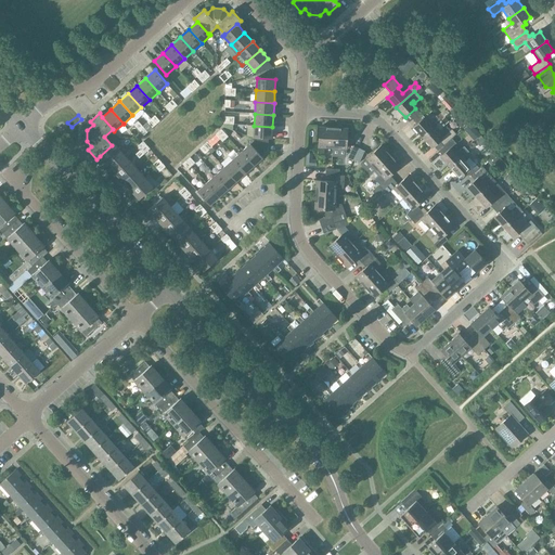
[(423,138),(441,121),(437,117),(429,123),(424,117),(413,127),(423,138)]
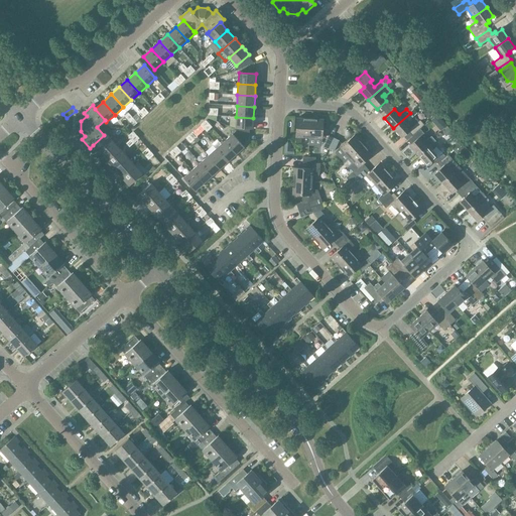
[(419,129),(424,125),(420,120),(411,128),(407,123),(413,117),(417,113),(413,109),(410,113),(393,128),(401,137),(407,132),(411,137),(419,129)]
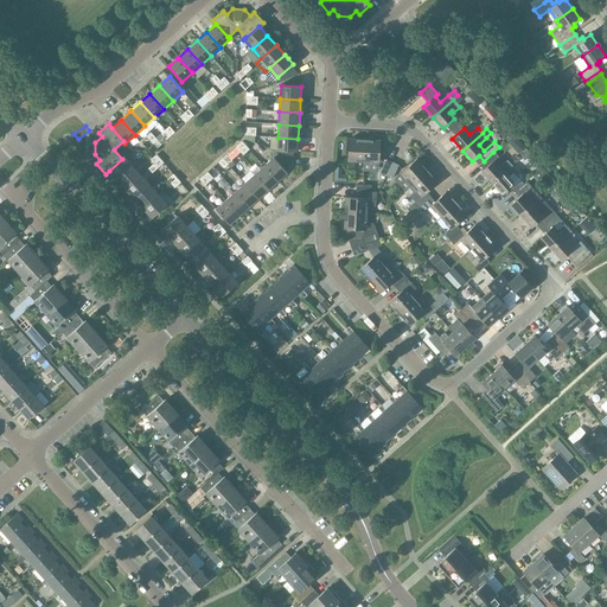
[(278,151),(293,151),(298,152),(298,139),(278,138),(278,151)]
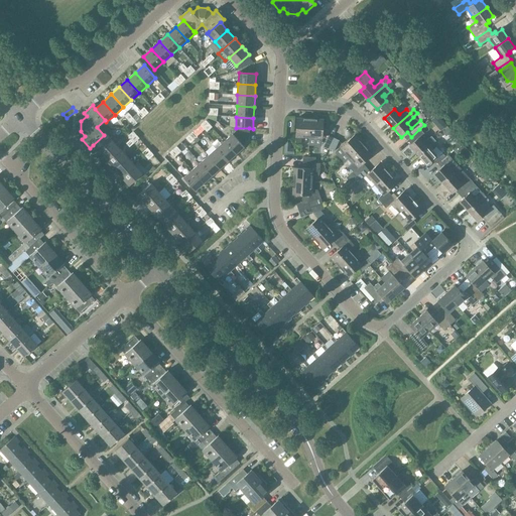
[(116,119),(109,121),(110,127),(118,125),(116,119)]
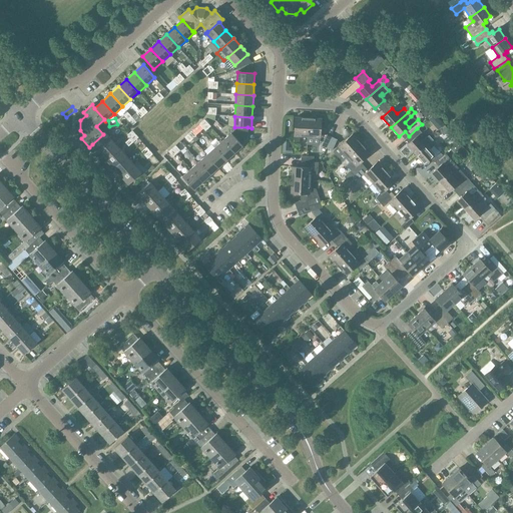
[(300,136),(308,136),(309,118),(296,118),(294,143),(300,143),(300,136)]
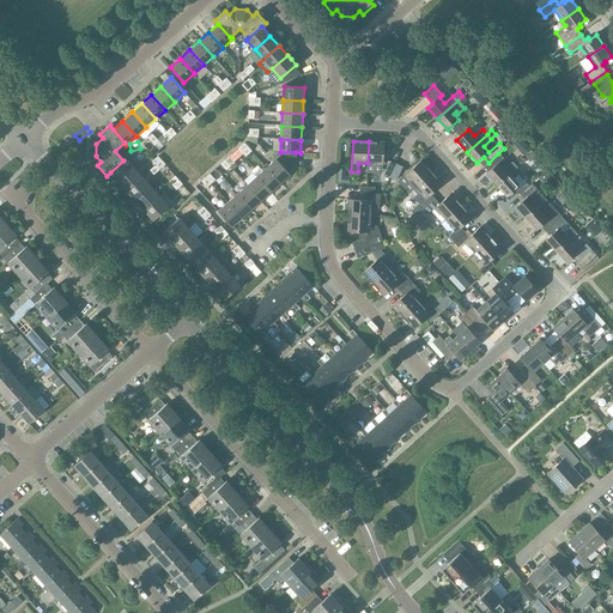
[(369,141),(368,163),(383,164),(384,143),(369,141)]
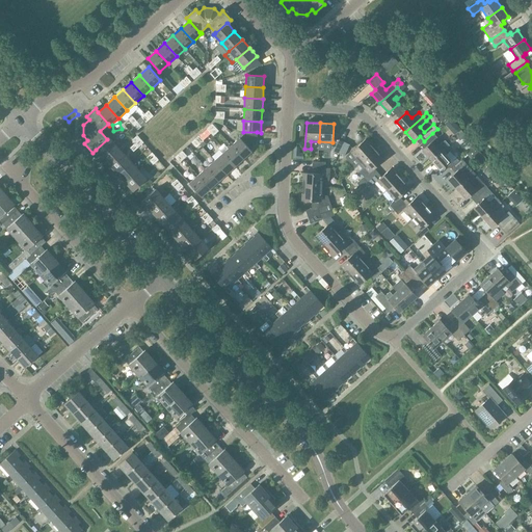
[(240,138),(231,145),(243,159),(251,152),(248,148),(253,144),(257,144),(257,132),(243,132),(243,136),(240,138)]
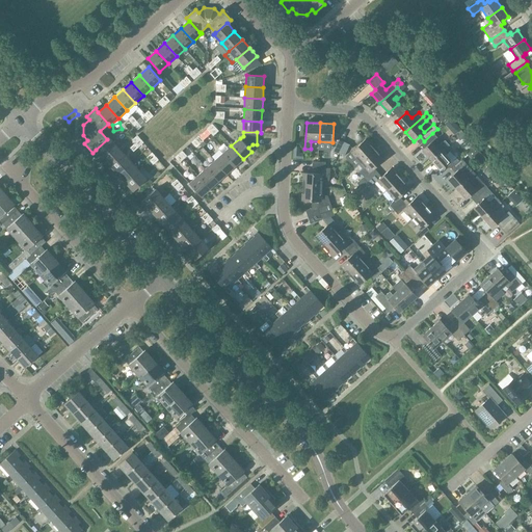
[(103,158),(116,145),(109,137),(107,139),(96,150),(103,158)]
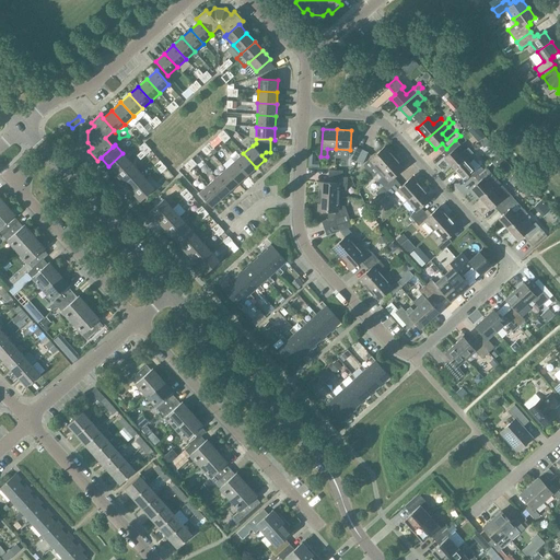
[(350,165),(353,167),(362,150),(357,147),(350,160),(350,165)]
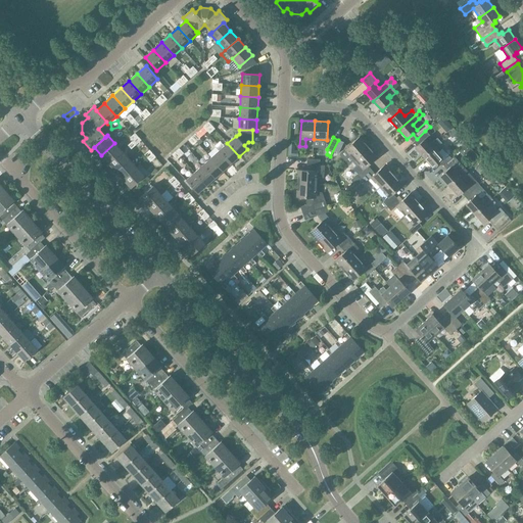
[(354,159),(368,147),(360,137),(345,149),(354,159)]
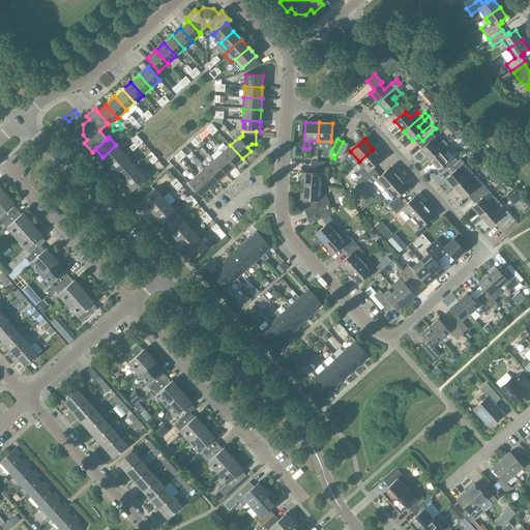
[(443,140),(436,146),(431,141),(420,150),(430,159),(444,146),(447,144),(443,140)]
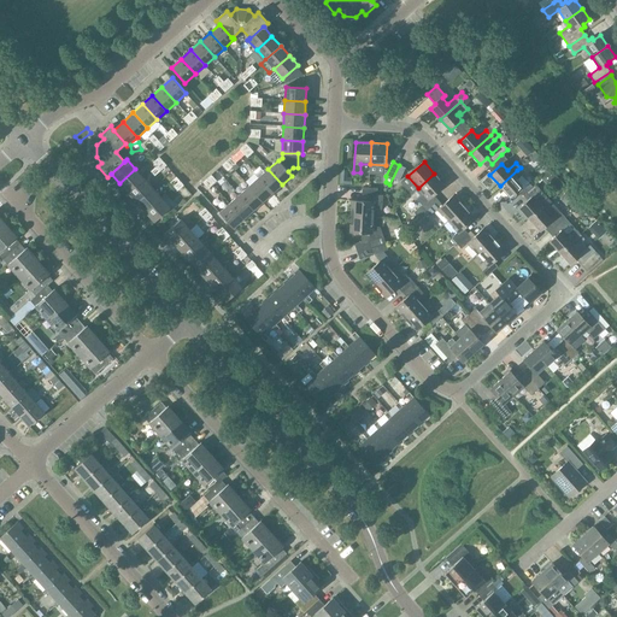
[(399,165),(389,184),(397,187),(405,169),(399,165)]
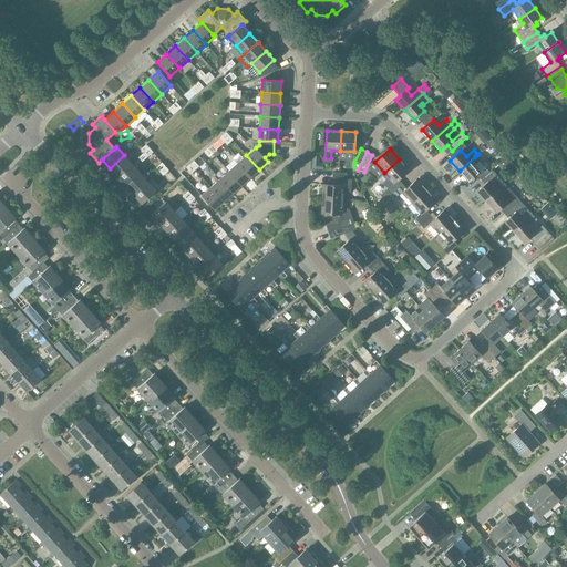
[(480,172),(475,166),(482,158),(478,154),(475,156),(460,171),(468,182),(480,172)]
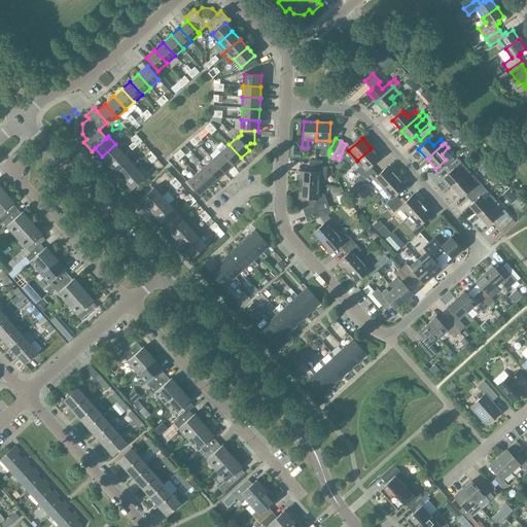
[(110,165),(123,152),(115,144),(102,156),(110,165)]
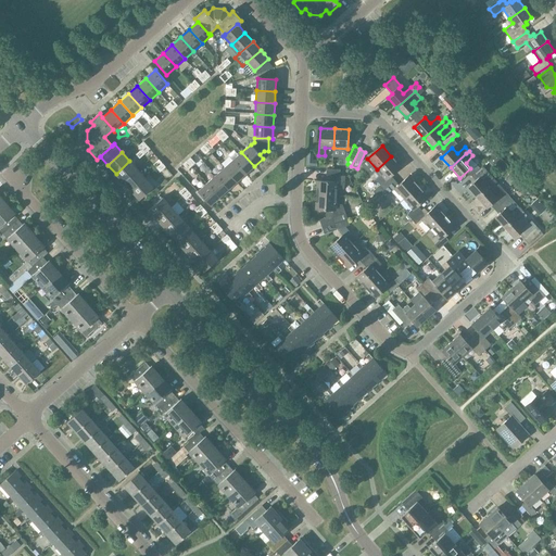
[(254,166),(241,152),(232,160),(245,174),(254,166)]
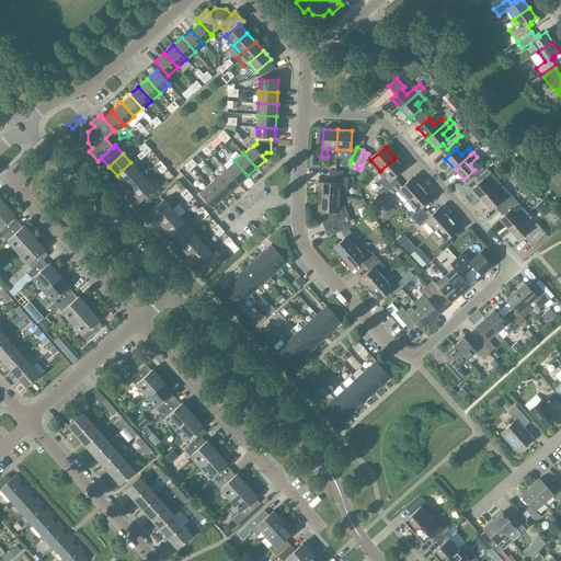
[(388,192),(398,182),(395,178),(404,169),(395,158),(380,171),(385,176),(379,182),(384,186),(377,193),(381,197),(388,192)]
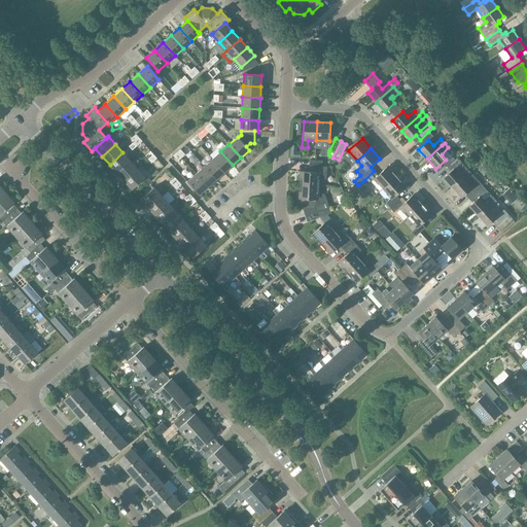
[(410,153),(417,162),(423,156),(416,148),(410,153)]
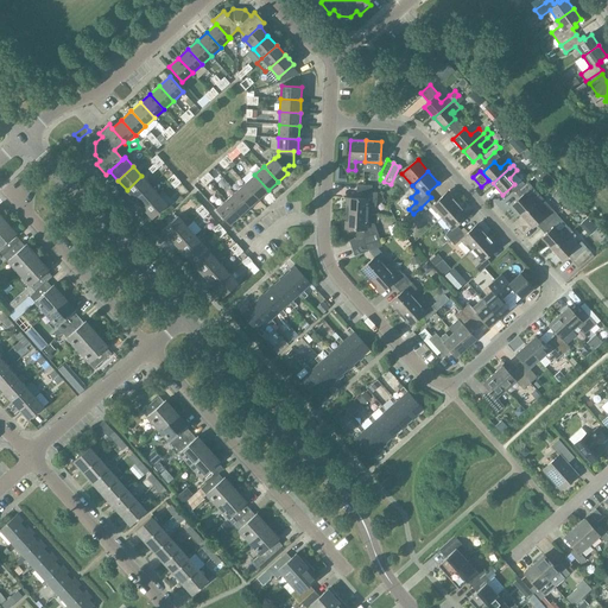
[(268,190),(254,175),(245,184),(259,200),(268,190)]
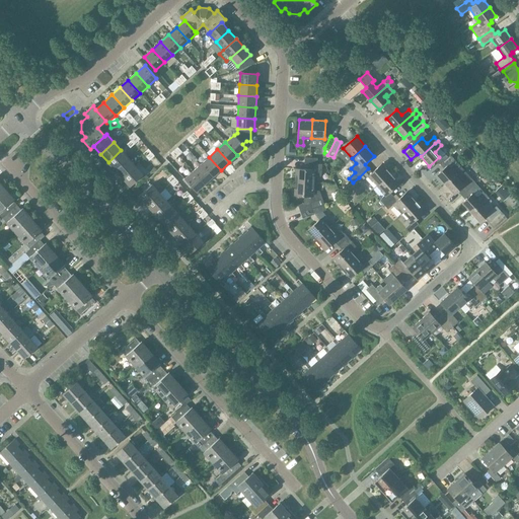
[(116,170),(129,158),(121,150),(108,162),(116,170)]
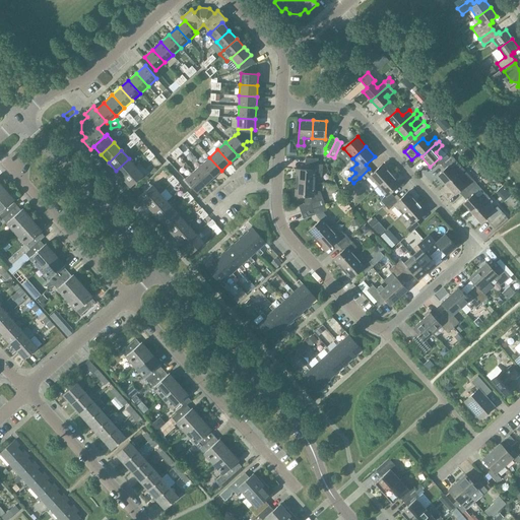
[(438,176),(447,185),(463,170),(451,155),(441,165),(445,169),(438,176)]
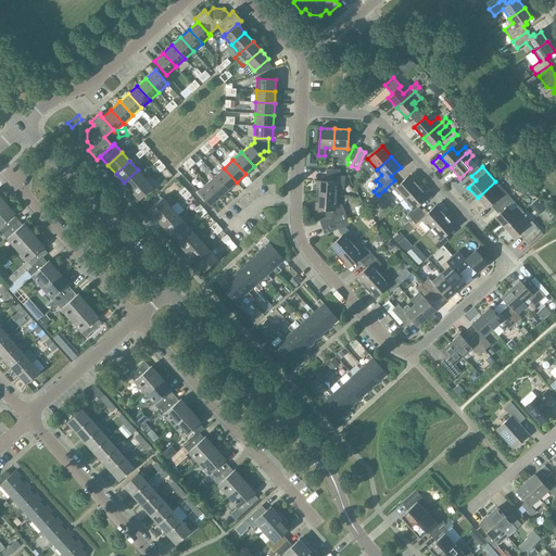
[(237,182),(224,168),(215,176),(228,190),(237,182)]
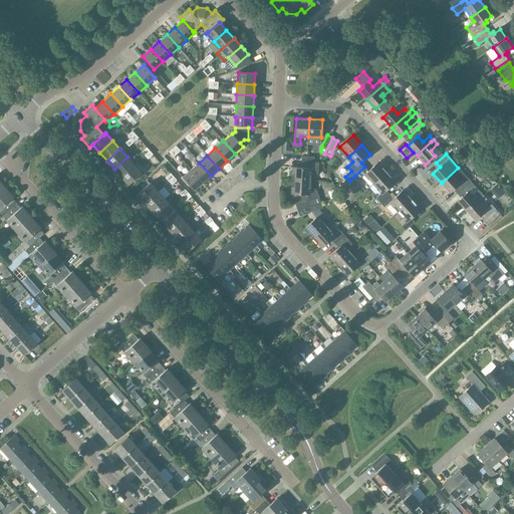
[(127,157),(114,169),(121,177),(135,165),(127,157)]
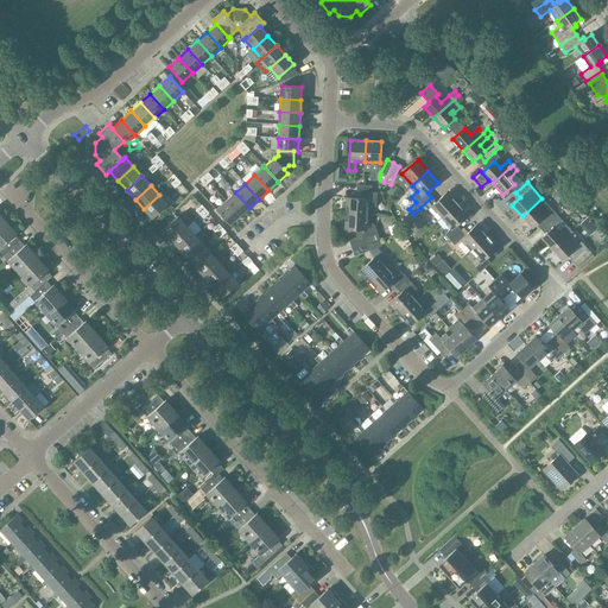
[(249,208),(235,192),(226,201),(240,216),(249,208)]
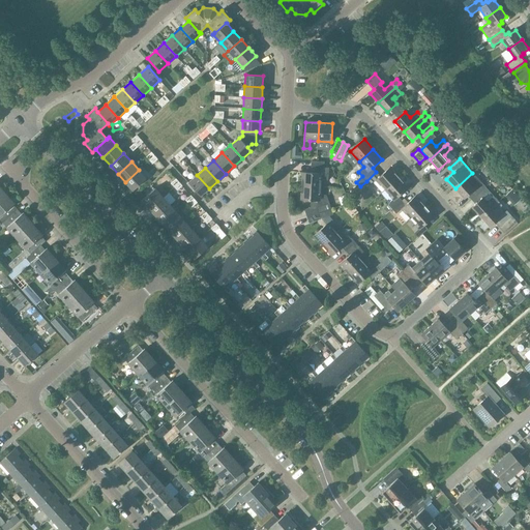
[(302,173),(302,186),(320,187),(321,179),(328,180),(329,168),(324,168),(316,168),(316,173),(302,173)]
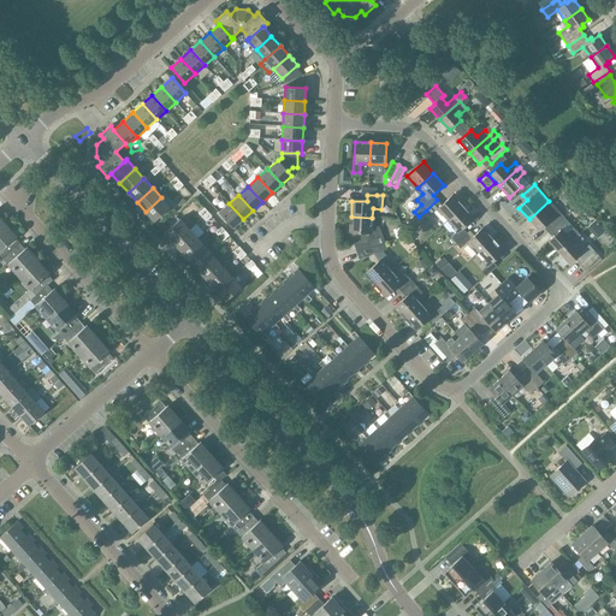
[(448,221),(463,207),(452,195),(442,205),(437,200),(426,211),(431,215),(437,209),(448,221)]
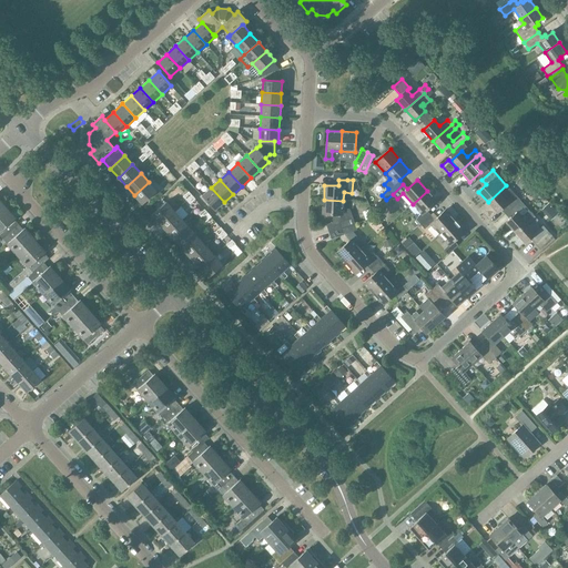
[(149,182),(134,195),(142,204),(156,192),(149,182)]
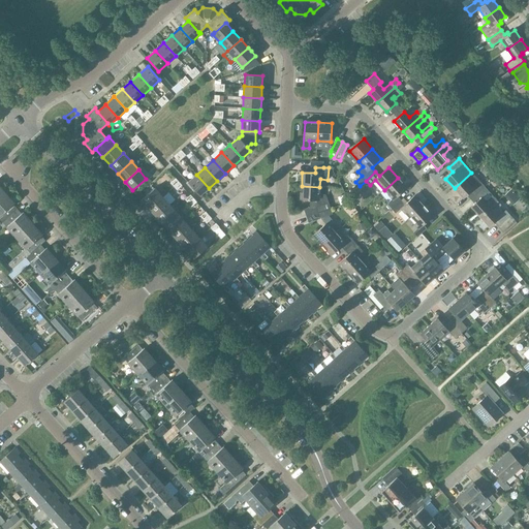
[(470,199),(485,187),(480,182),(473,188),(469,184),(475,177),(471,173),(455,188),(463,197),(466,195),(470,199)]
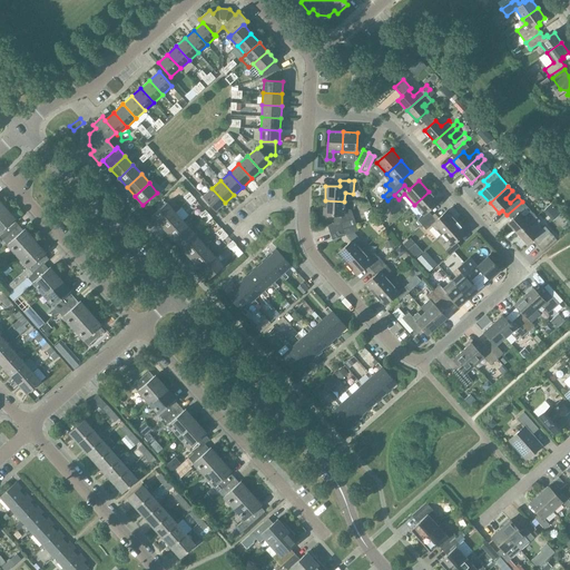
[(225,203),(212,188),(203,196),(216,210),(225,203)]
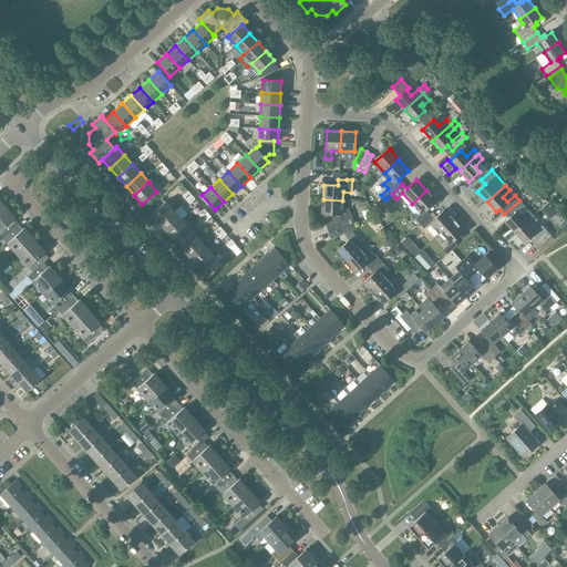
[(426,191),(412,204),(421,214),(415,219),(420,224),(430,215),(425,210),(436,200),(426,191)]
